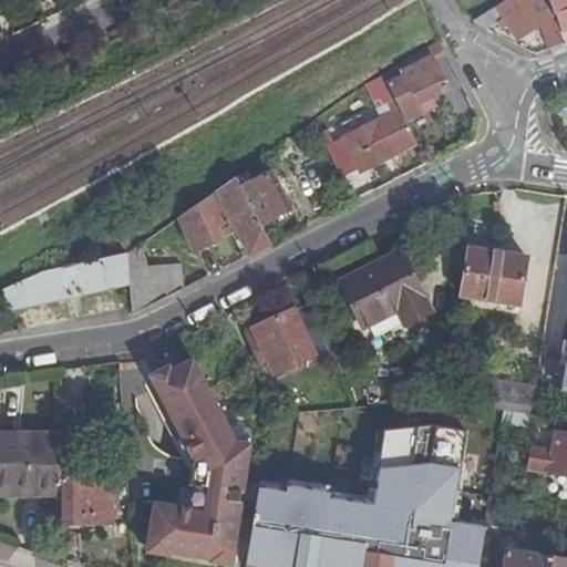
[(511,28),(516,37),(521,37),(543,23),(549,19),(550,16),(539,0),(506,0),(474,21),(487,28),(500,21),(504,18),(511,28)]
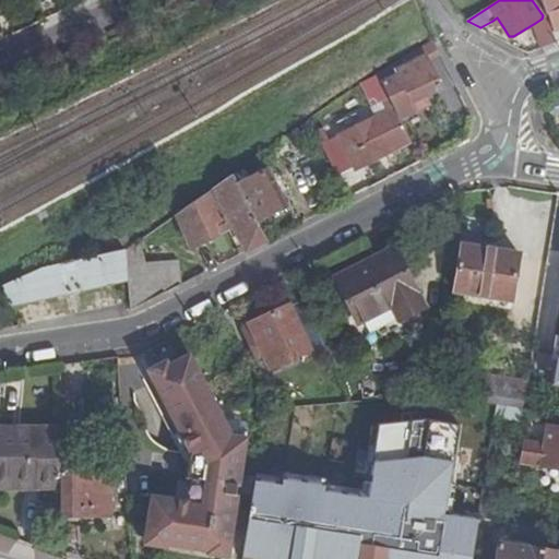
[(556,31),(558,28),(558,0),(542,0),(547,13),(549,13),(556,31)]
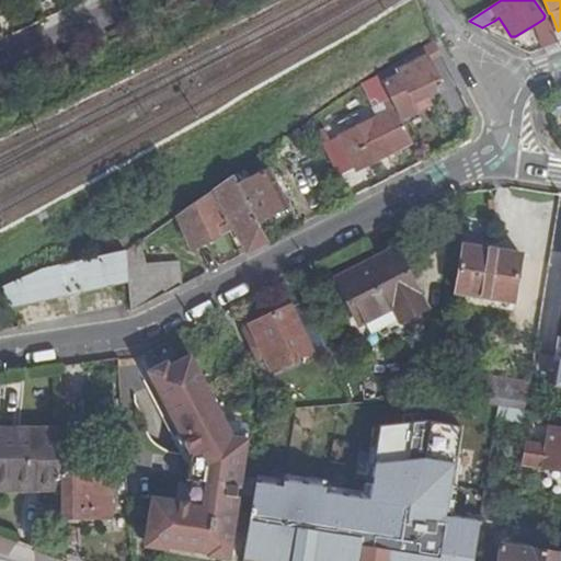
[(544,19),(537,23),(544,47),(559,42),(549,15),(544,19)]
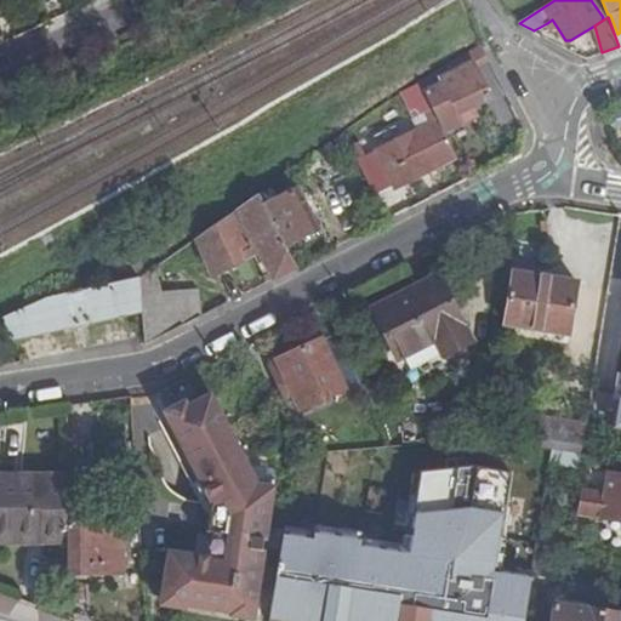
[(552,20),(547,23),(553,34),(559,30),(552,20)]
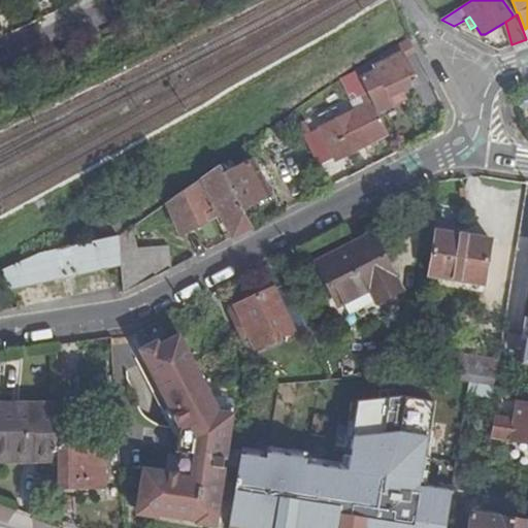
[(368,94),(377,112),(393,105),(389,97),(401,92),(417,85),(408,65),(407,66),(403,58),(416,53),(409,39),(396,47),(400,55),(374,67),(375,70),(360,77),(366,91),(368,94)]
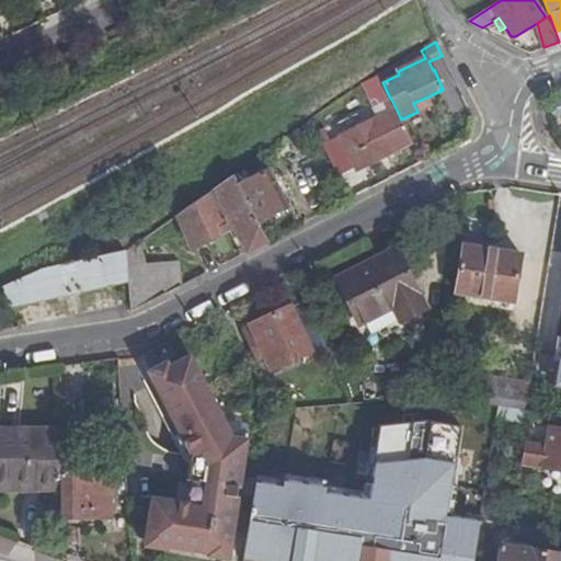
[(398,71),(425,58),(421,50),(379,77),(382,82),(399,75),(398,71)]
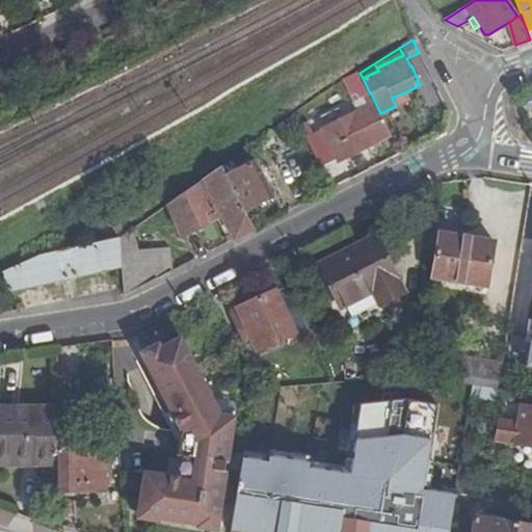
[(360,97),(369,91),(363,78),(360,73),(350,78),(360,97)]
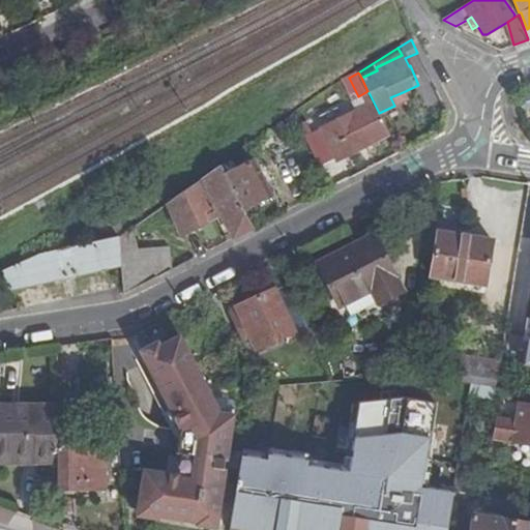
[(403,92),(390,97),(394,106),(406,100),(403,92)]
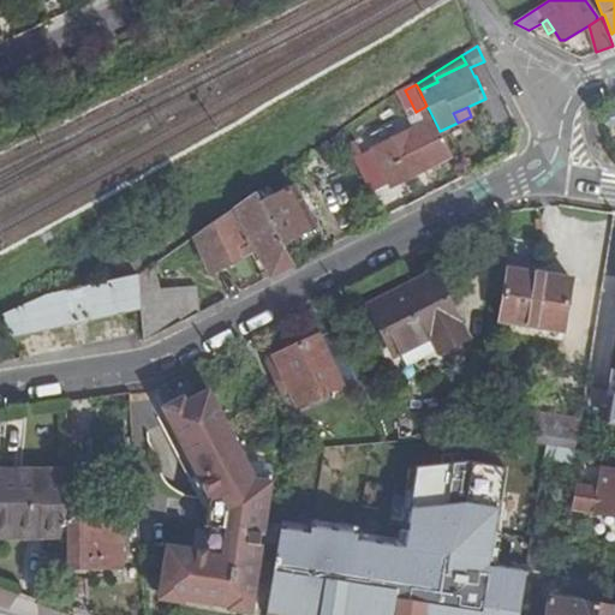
[(392,186),(452,156),(440,131),(429,109),(421,114),(425,123),(372,149),(372,150),(354,160),(372,196),(390,185),(392,186)]
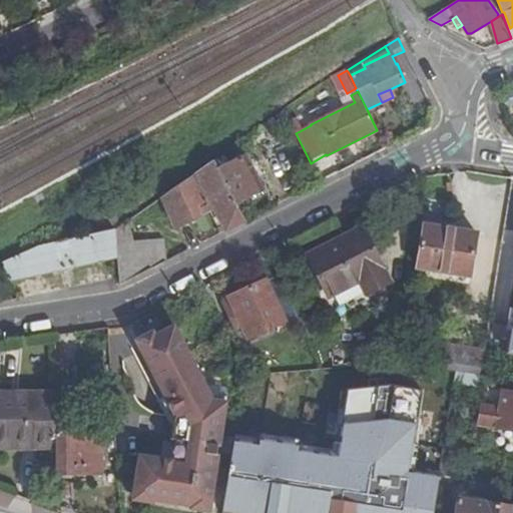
[(304,101),(289,109),(295,122),(311,114),(304,101)]
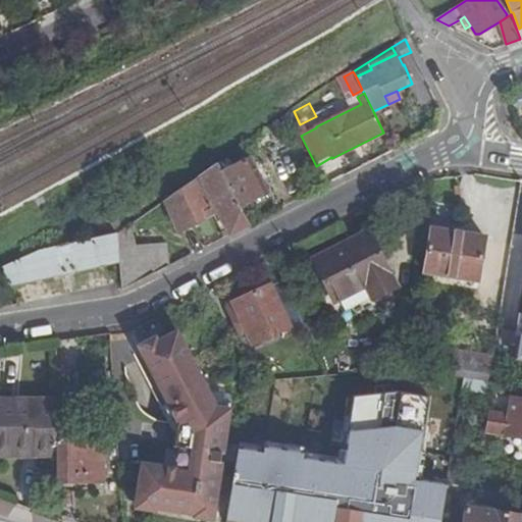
[(240,207),(266,193),(249,159),(222,172),(240,207)]
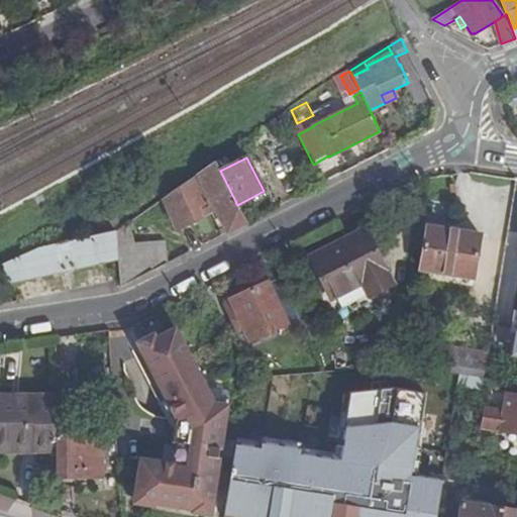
[(163,199),(177,230),(211,213),(220,230),(224,228),(226,233),(246,223),(237,205),(220,171),(215,162),(163,199)]
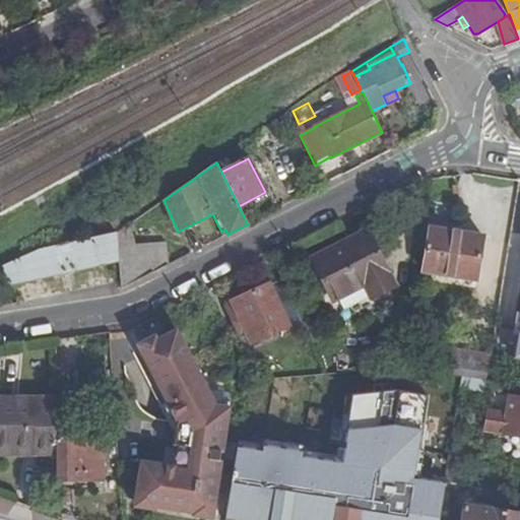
[(168,265),(167,243),(135,245),(130,223),(116,234),(119,261),(121,288),(168,265)]
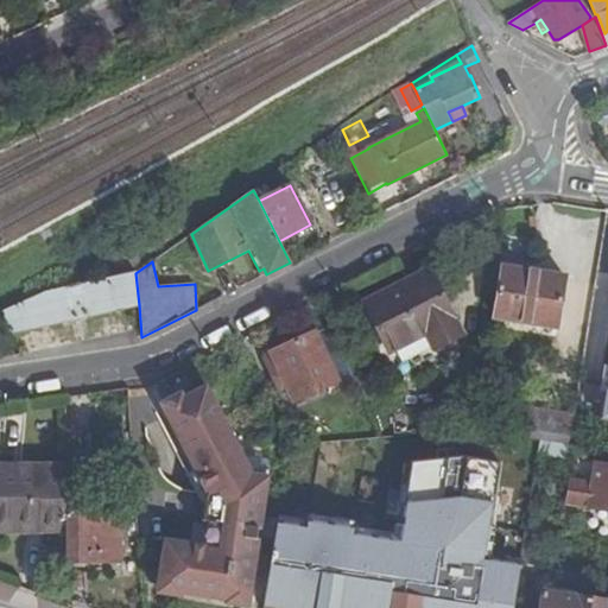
[(565,276),(504,266),(495,317),(558,327),(565,276)]
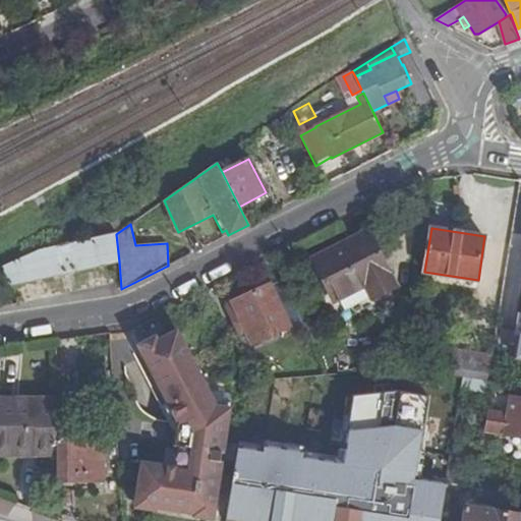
[(367,232),(312,259),(334,300),(365,284),(372,298),(395,286),(367,232)]
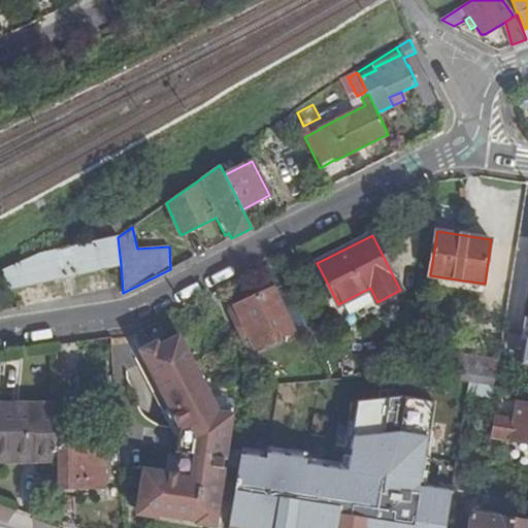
[(3,269),(8,289),(121,265),(118,237),(40,254),(3,269)]
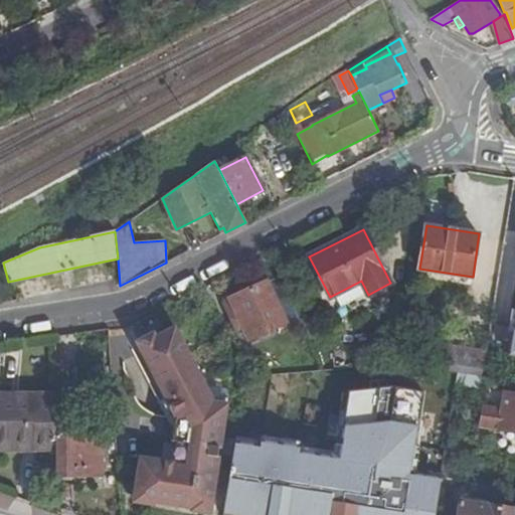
[(243,327),(249,340),(287,323),(286,321),(298,316),(279,277),(268,282),(267,281),(229,298),(230,301),(224,303),(237,330),(243,327)]
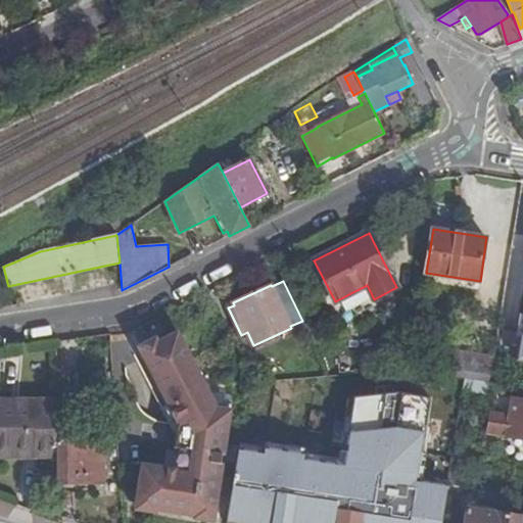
[(158,342),(142,351),(182,426),(178,448),(181,448),(177,471),(143,465),(137,503),(156,506),(155,511),(196,516),(197,507),(216,510),(224,463),(222,463),(223,455),(225,456),(233,410),(220,408),(178,332),(158,342)]
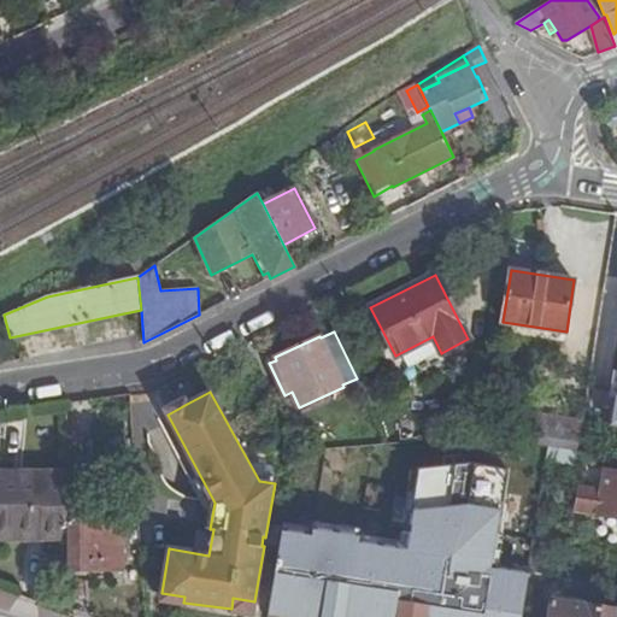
[(164,410),(168,415),(187,404),(184,399),(164,410)]
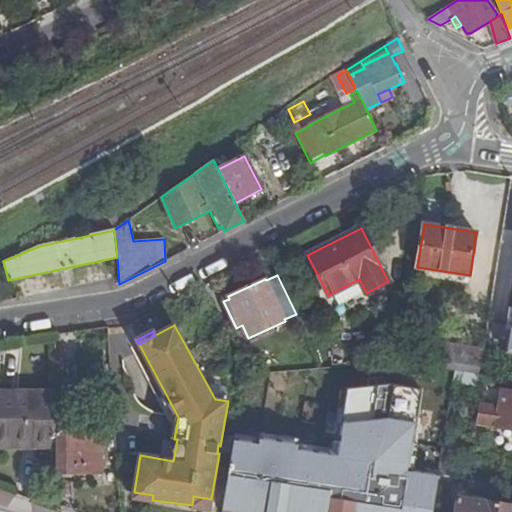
[(483,349),(438,342),(435,367),(455,370),(479,374),(483,349)]
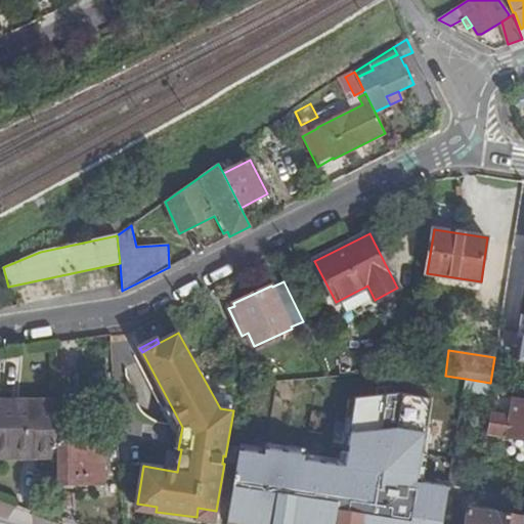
[(238,442),(227,523),(443,523),(448,487),(417,482),(428,402),(395,397),(355,399),(346,456),(238,442)]
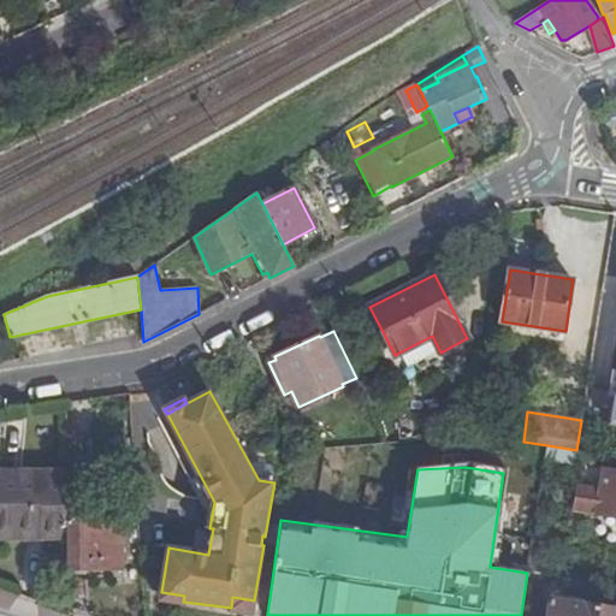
[(615,471),(604,469),(597,515),(615,517),(615,471)]
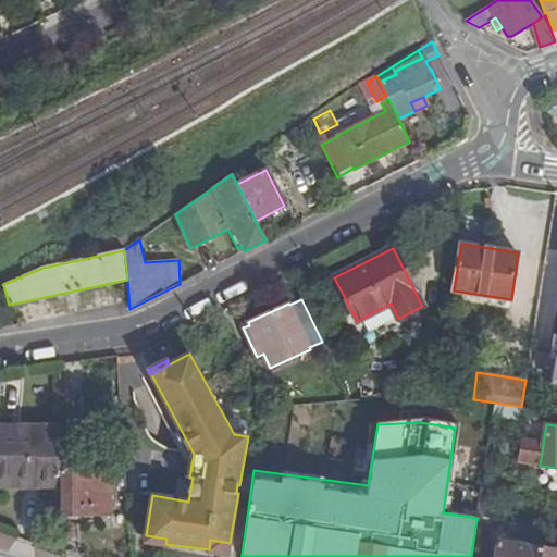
[(60,428),(0,428),(0,479),(36,480),(36,482),(60,482),(60,471),(60,428)]
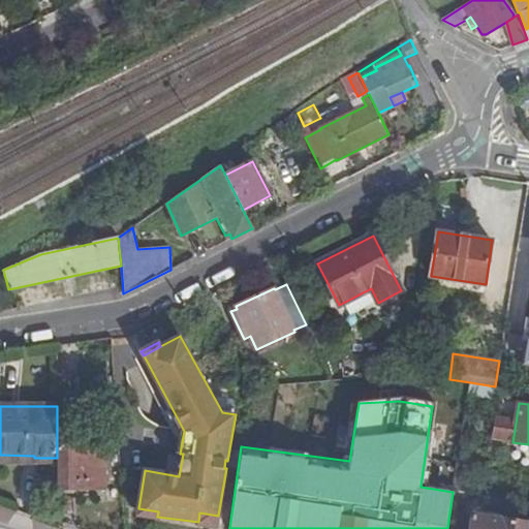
[(104,489),(104,446),(57,447),(57,458),(57,464),(57,489),(60,489),(63,492),(73,492),(76,489),(104,489)]
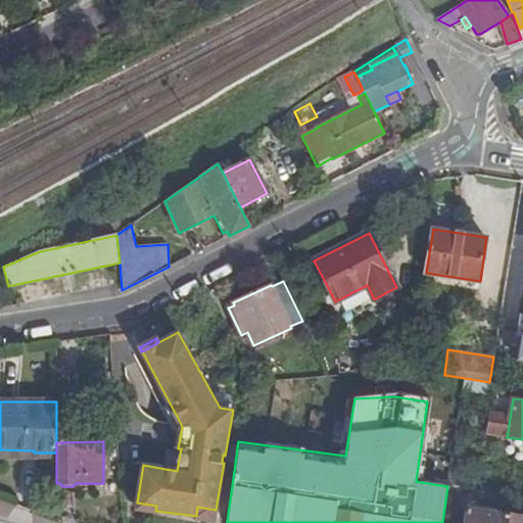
[(34,450),(0,449),(0,458),(56,459),(56,453),(34,453),(34,450)]
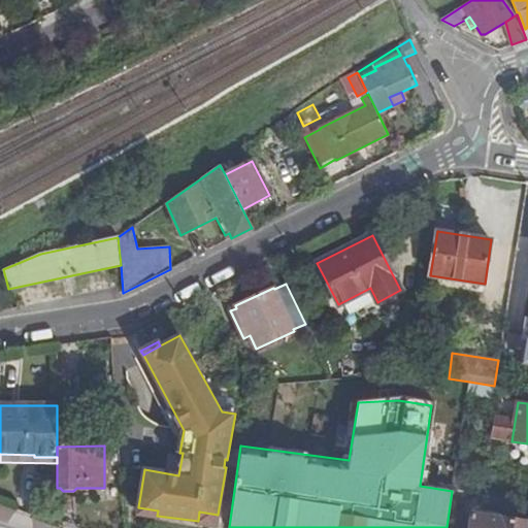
[(527,527),(527,526),(527,518),(470,509),(467,527),(527,527)]
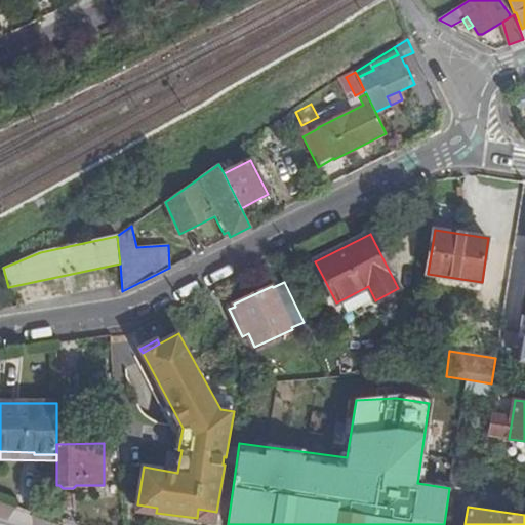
[(216,512),(198,509),(197,518),(215,521),(216,512)]
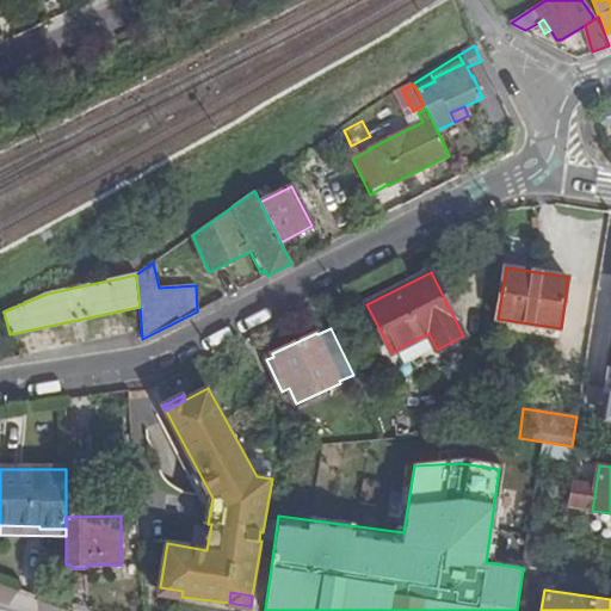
All buildings are outlined.
